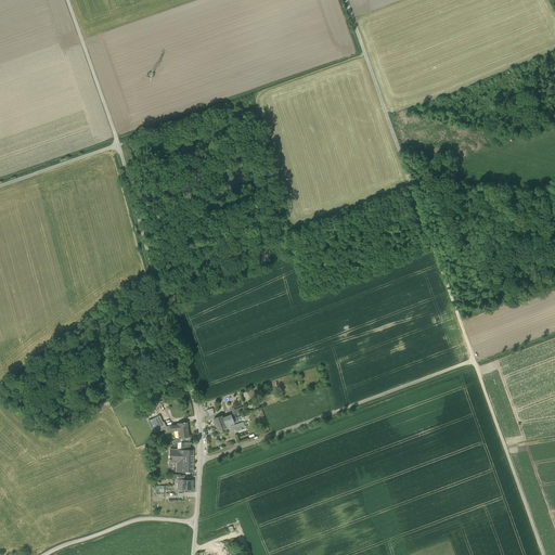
[(214,418),(216,425),(232,420),(231,415),(222,417),(222,416),(214,418)]
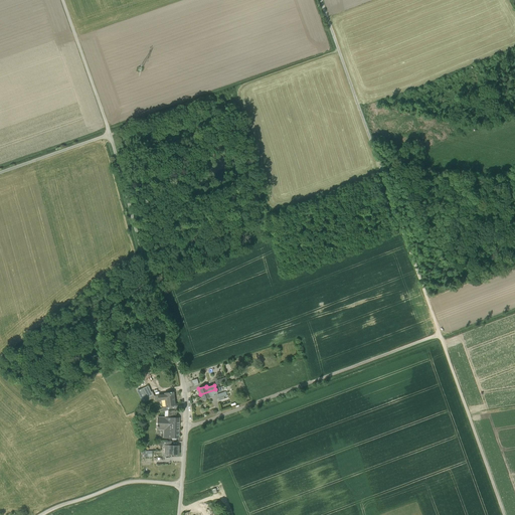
[(152,391),(151,392),(148,386),(143,388),(148,398),(154,395),(152,391)]
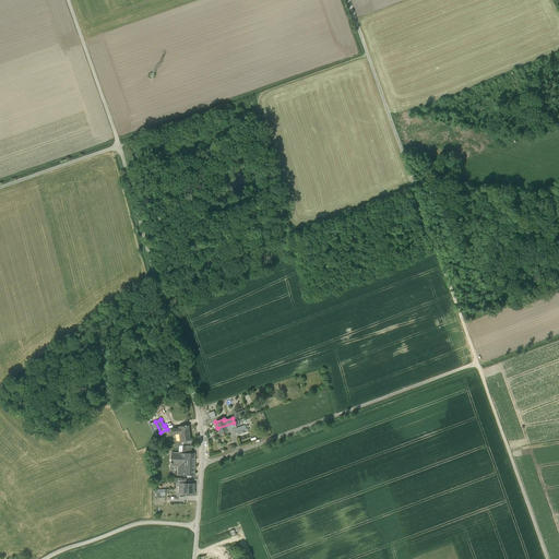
[(161,432),(155,421),(151,424),(155,433),(157,436),(161,432)]
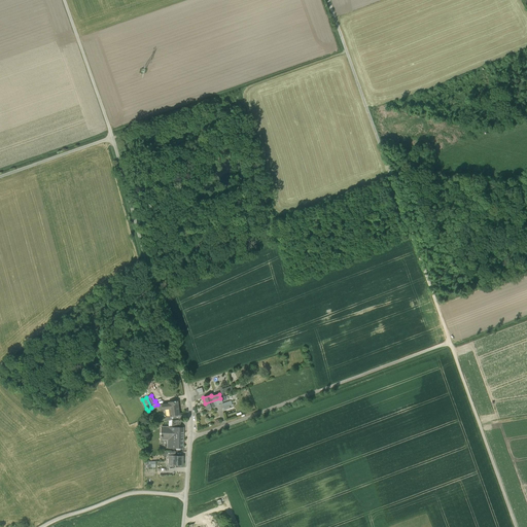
[(222,401),(220,398),(205,403),(207,410),(215,407),(214,405),(216,405),(216,406),(219,405),(218,403),(222,401)]
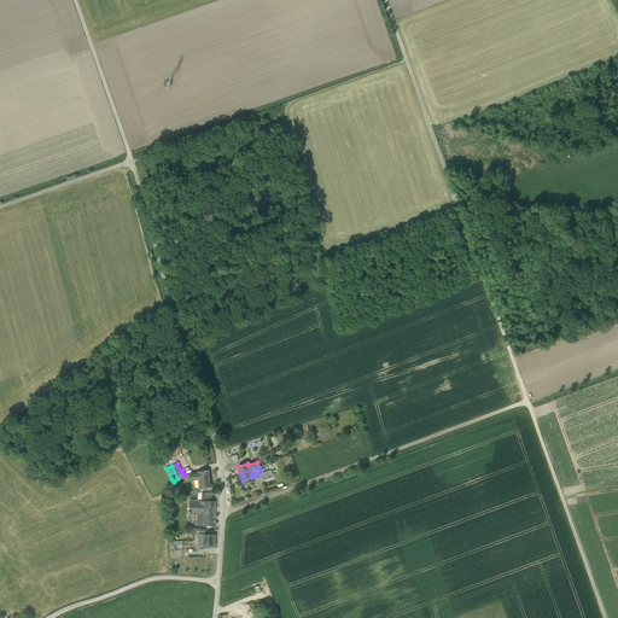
[(197,472),(198,473),(190,474),(191,481),(198,479),(199,488),(210,488),(210,487),(208,471),(197,472)]
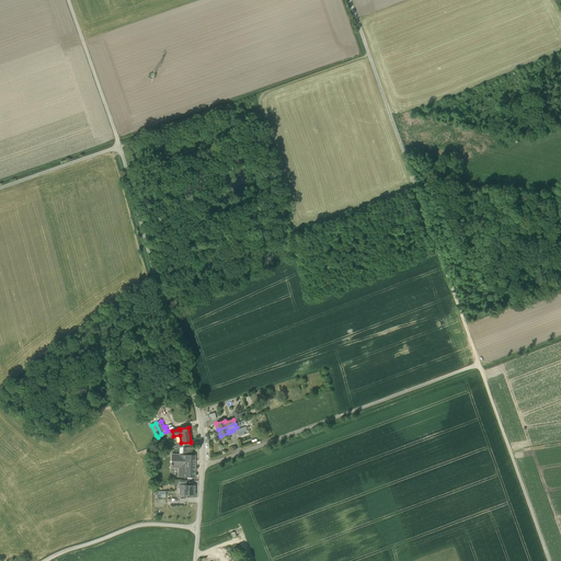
[(192,456),(192,446),(191,446),(183,447),(183,455),(192,456)]
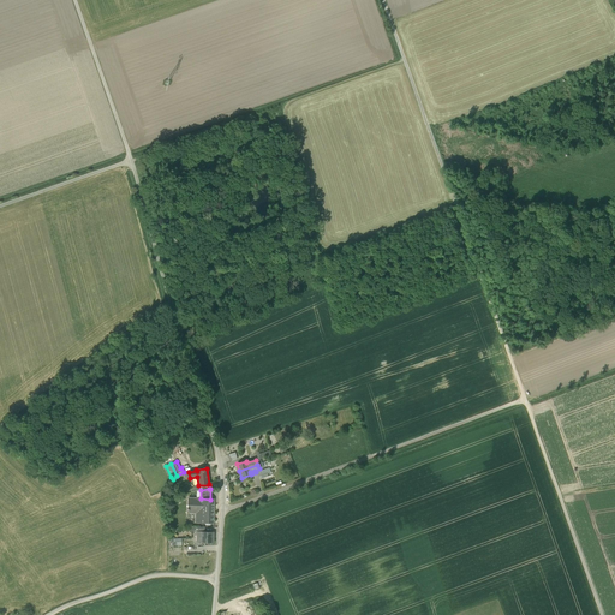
[(196,523),(213,524),(214,503),(210,503),(210,500),(201,499),(197,499),(189,499),(187,513),(189,513),(189,512),(197,512),(196,523)]
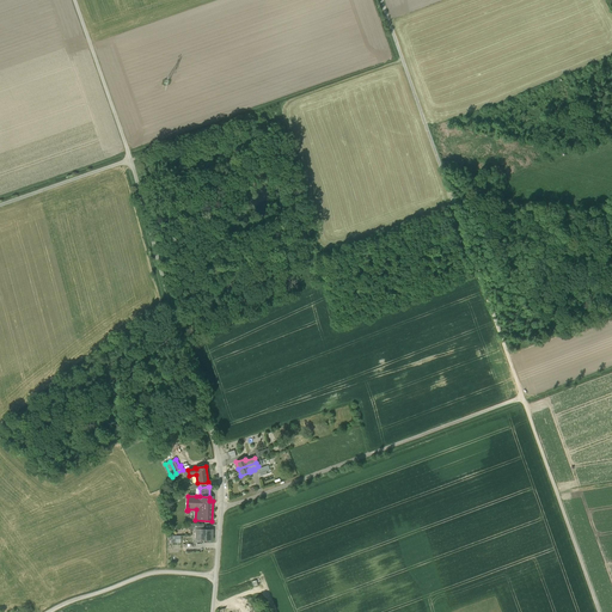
[(196,540),(212,540),(212,534),(212,530),(202,530),(196,530),(196,540)]
